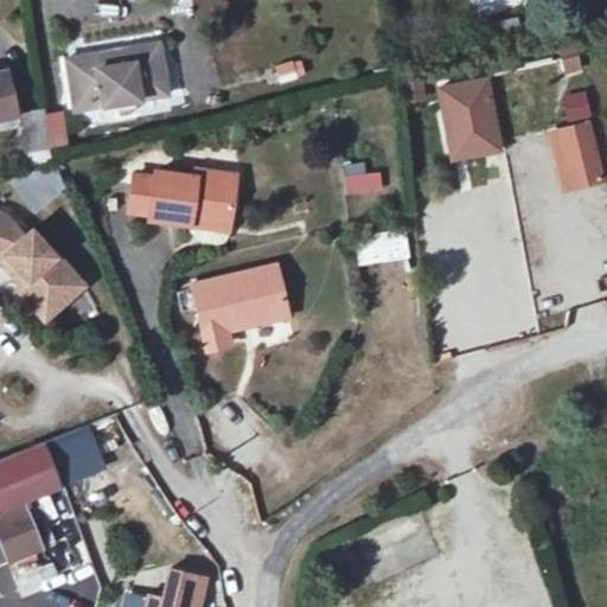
[(470,0),(473,14),(523,1),(522,0),(470,0)]
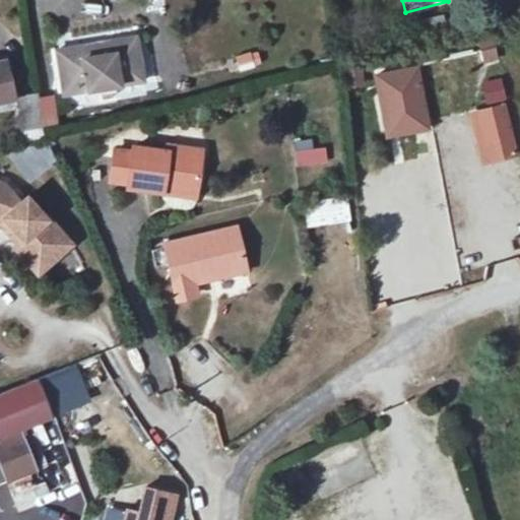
[(420,42),(447,35),(443,15),(415,21),(420,42)]
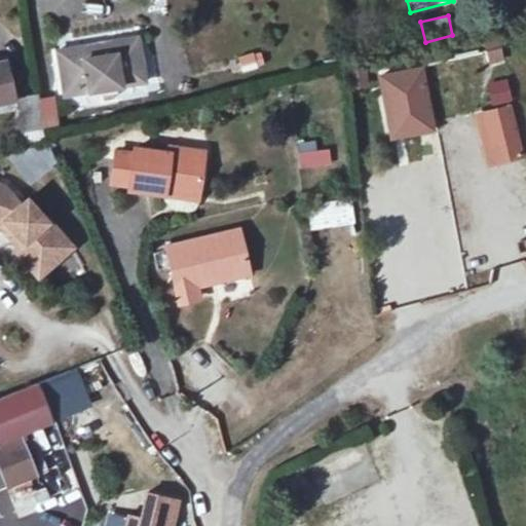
[(140,40),(62,53),(68,96),(147,82),(140,40)]
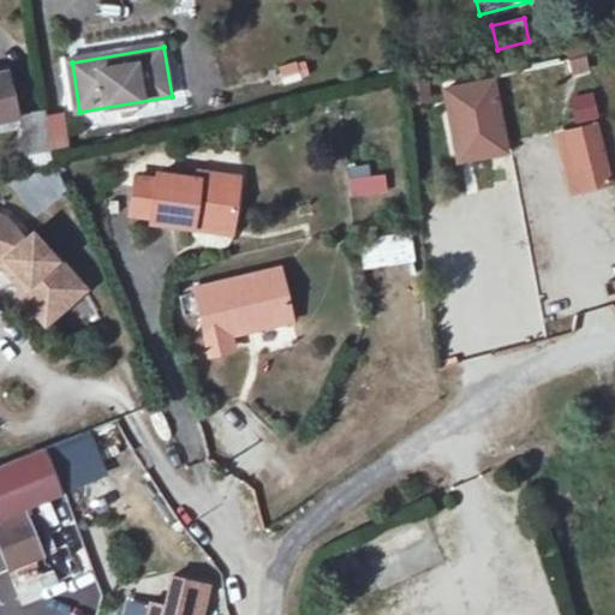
[(281,84),(309,75),(303,59),(276,69),(281,84)]
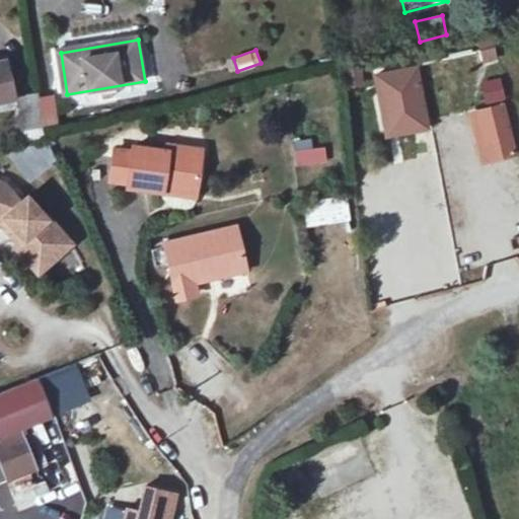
[(0,62),(0,101),(13,98),(5,61),(0,62)]
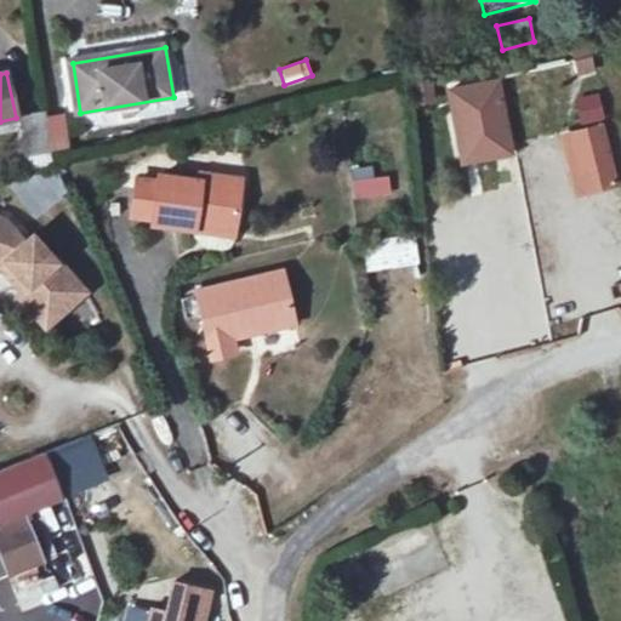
[(499,81),(454,90),(466,158),(511,151),(499,81)]
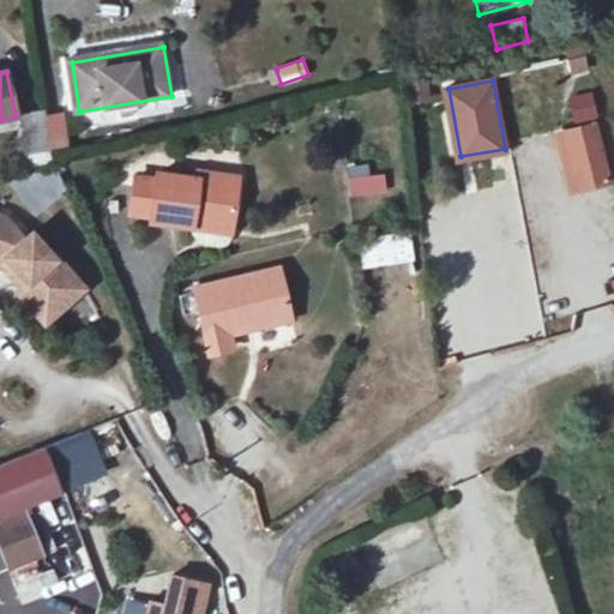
[(567,98),(576,124),(599,118),(591,91),(567,98)]
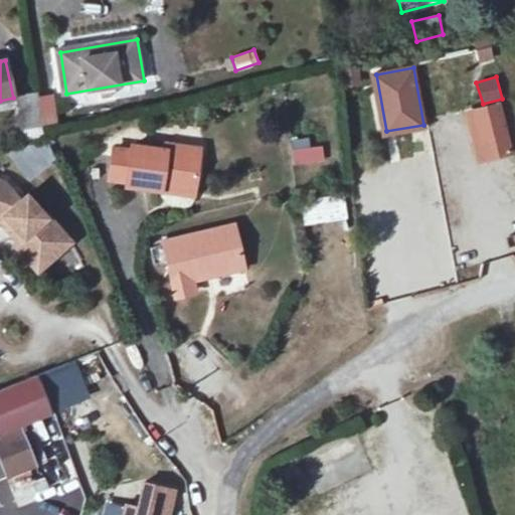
[(17,97),(25,130),(47,126),(41,92),(17,97)]
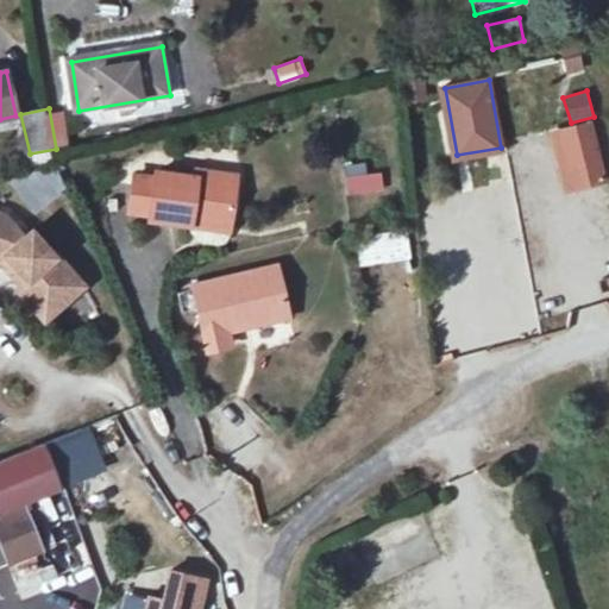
[(608,177),(595,124),(565,131),(578,188),(608,180),(608,177)]
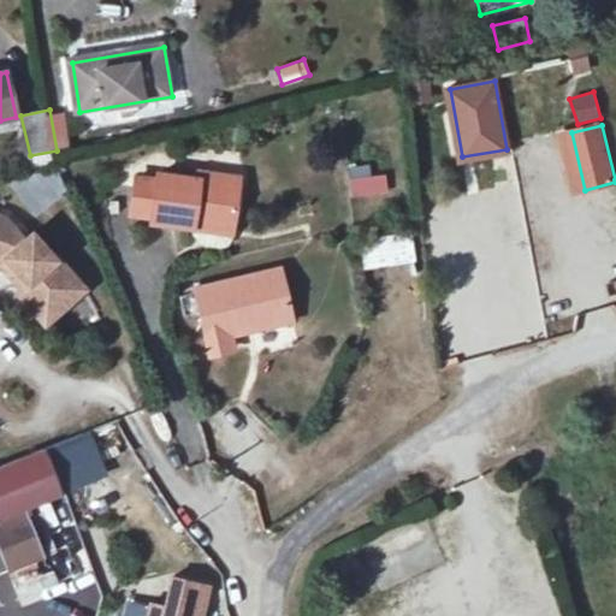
[(25,217),(69,199),(54,163),(11,181),(25,217)]
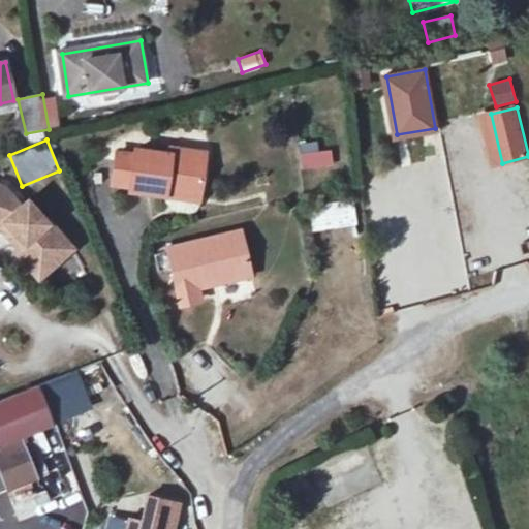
[(331,145),(299,148),(300,170),(333,168),(331,145)]
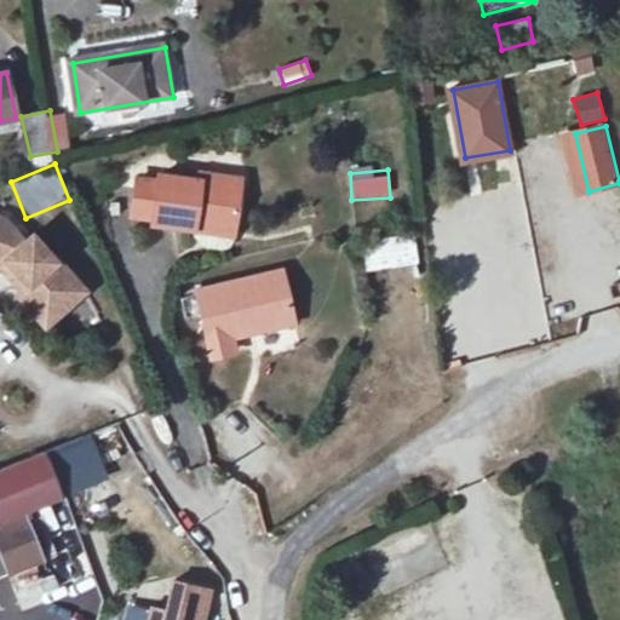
[(194,223),(233,227),(240,179),(199,173),(197,181),(158,174),(158,182),(136,179),(131,216),(151,218),(151,222),(193,228),(194,223)]
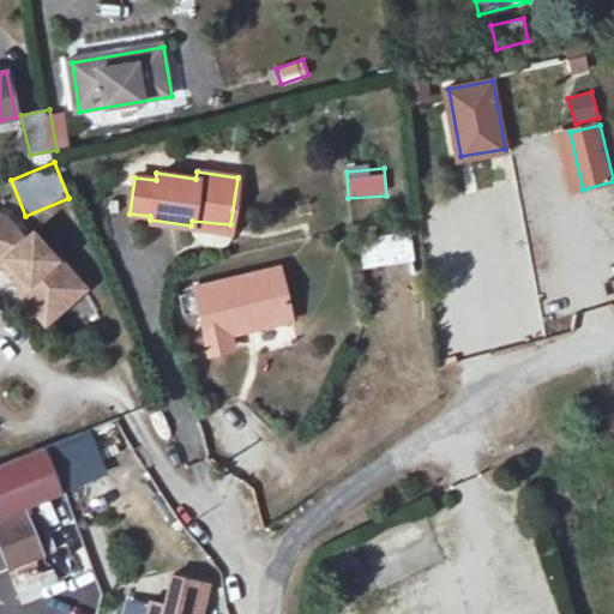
[(0,264),(20,288),(16,290),(43,323),(83,288),(55,257),(54,258),(30,232),(23,238),(5,217),(0,215),(0,264)]
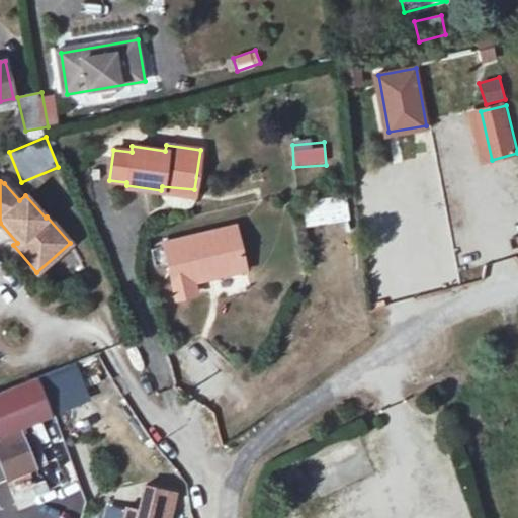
[(193,200),(194,189),(162,186),(161,190),(163,194),(165,199),(171,203),(185,207),(191,204),(193,200)]
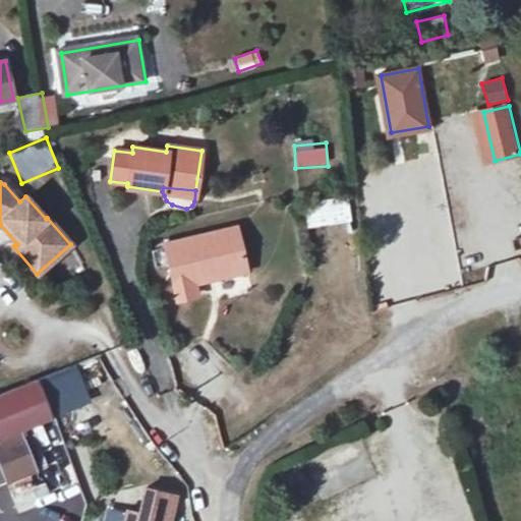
[(307,200),(307,225),(350,225),(350,200),(307,200)]
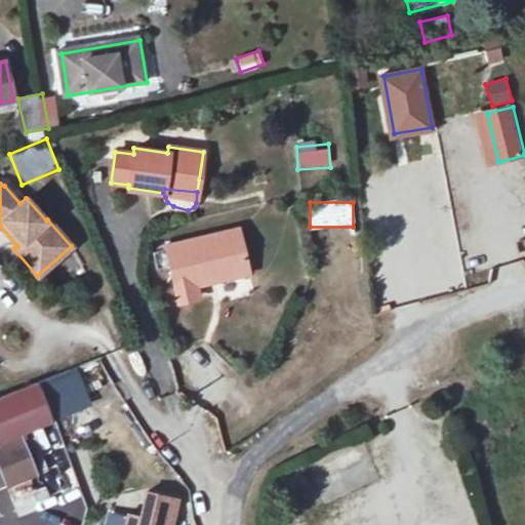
[(213,275),(215,280),(248,273),(238,229),(166,246),(178,303),(194,298),(190,281),(213,275)]
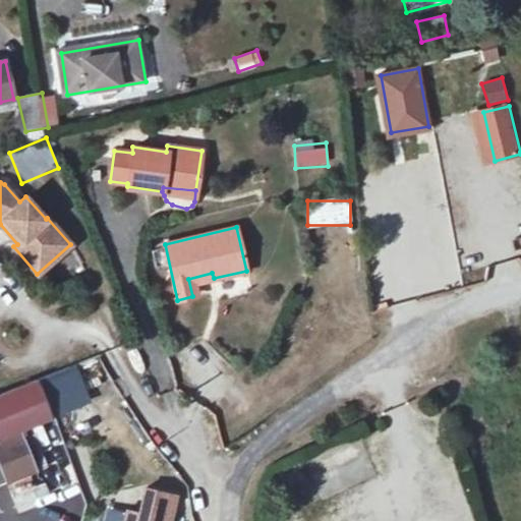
[(188,279),(192,296),(197,295),(194,283),(214,278),(212,273),(188,279)]
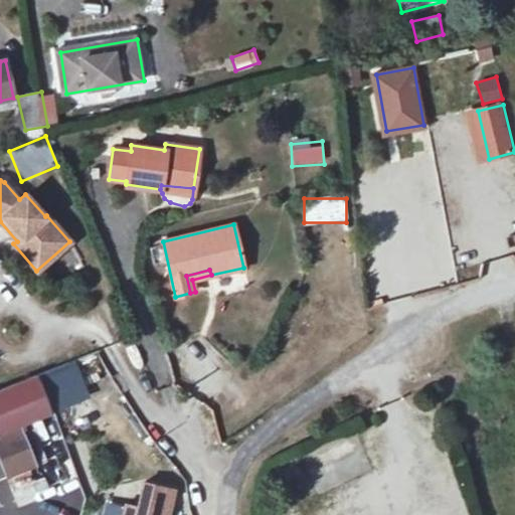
[(0,389),(0,448),(16,487),(33,480),(27,467),(33,464),(20,432),(25,430),(23,424),(51,412),(37,374),(0,389)]
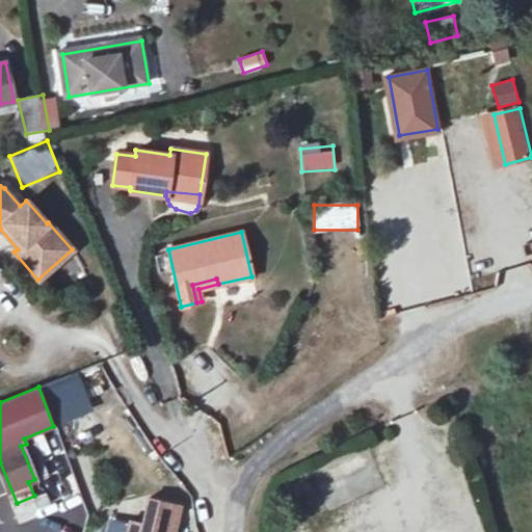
[(51,503),(73,494),(64,472),(43,481),(51,503)]
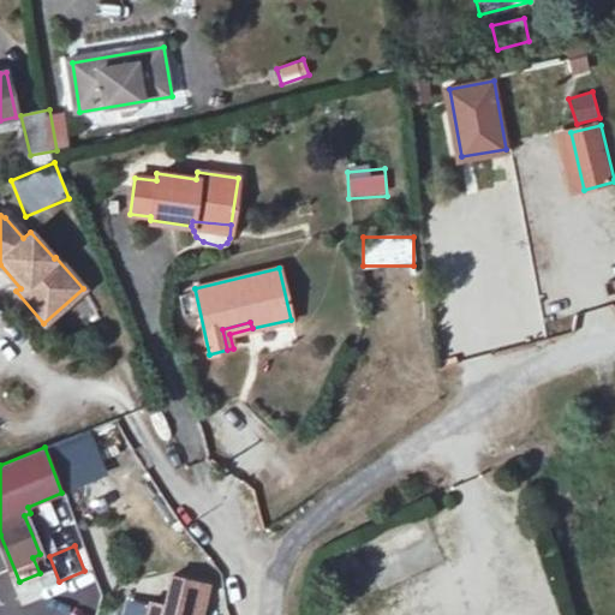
[(202,614),(209,585),(174,578),(168,607),(153,604),(150,614),(202,614)]
